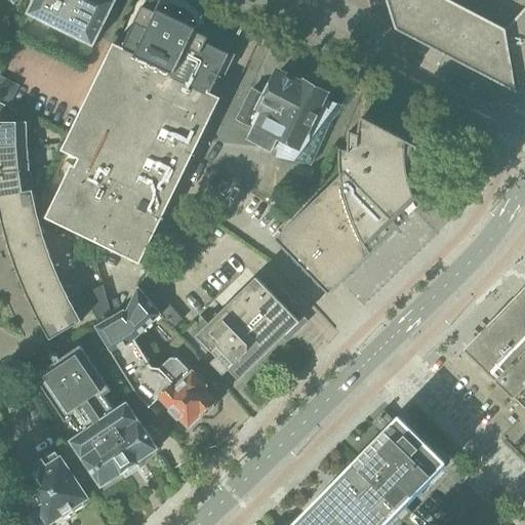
[(34,0),(28,15),(94,48),(117,0),(34,0)]
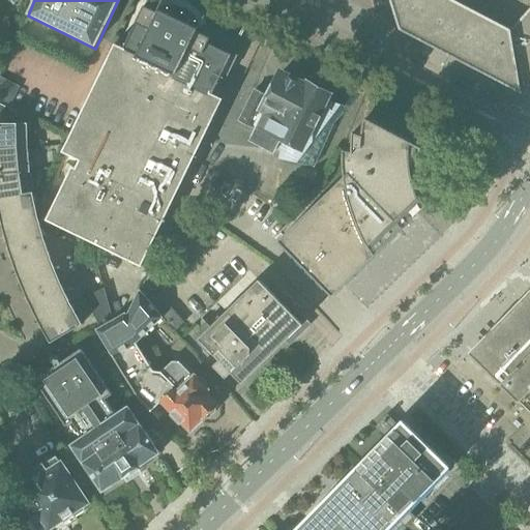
[(529,0),(390,0),(396,18),(400,27),(401,29),(403,30),(419,39),(421,40),(448,54),(450,55),(476,69),(478,70),(505,84),(507,85),(523,93),(529,85),(529,0)]
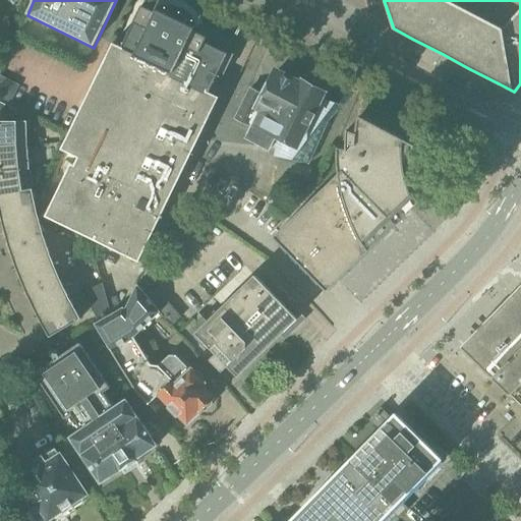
[(142,5),(122,47),(113,43),(62,150),(78,158),(74,165),(71,163),(46,216),(139,262),(220,97),(210,92),(221,68),(224,69),(230,56),(228,54),(228,53),(206,42),(208,37),(142,5)]
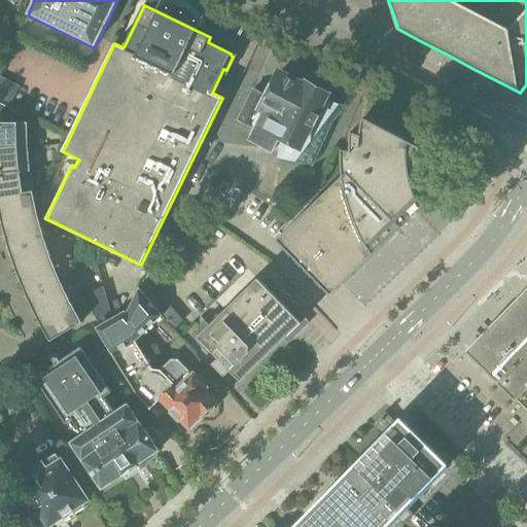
[(325,98),(327,94),(307,83),(306,85),(279,72),(267,97),(253,91),(239,119),(257,130),(253,138),(282,151),(280,159),(313,166),(330,129),(325,127),(343,106),(325,98)]
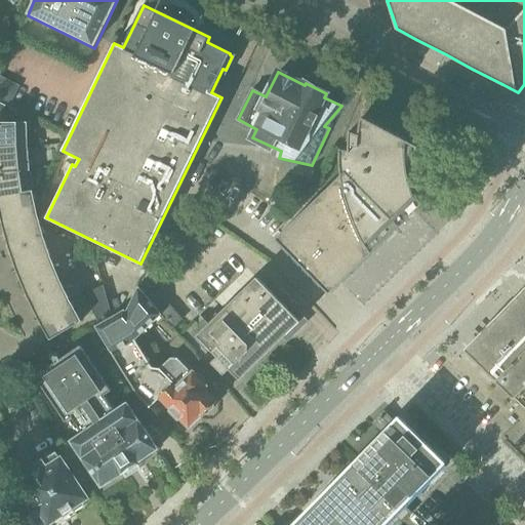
[(0,101),(7,106),(17,85),(0,76),(0,101)]
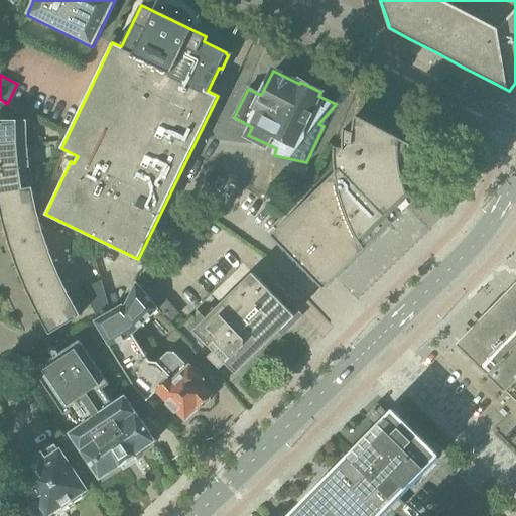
[(0,101),(0,114),(16,115),(16,110),(0,101)]
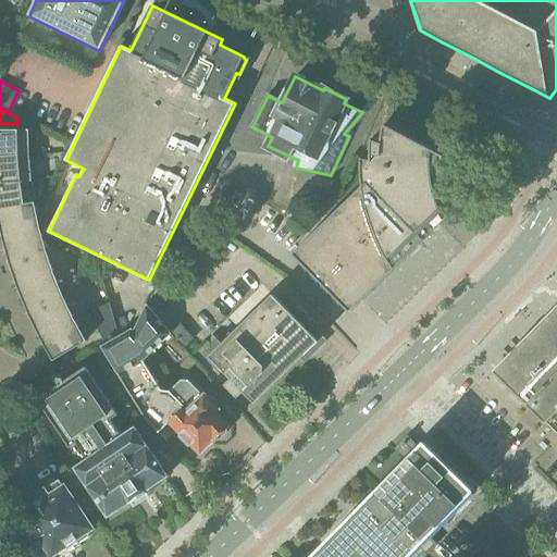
[(311,235),(294,252),(350,311),(353,309),(419,245),(425,239),(420,234),(435,219),(443,212),(441,208),(440,205),(438,200),(437,197),(436,193),(435,189),(434,185),(433,174),(432,166),(432,160),(432,150),(433,149),(384,123),(383,130),(382,136),(382,143),(373,139),(374,138),(372,138),(372,146),(371,158),(363,157),(362,157),(362,177),(363,185),(311,235)]
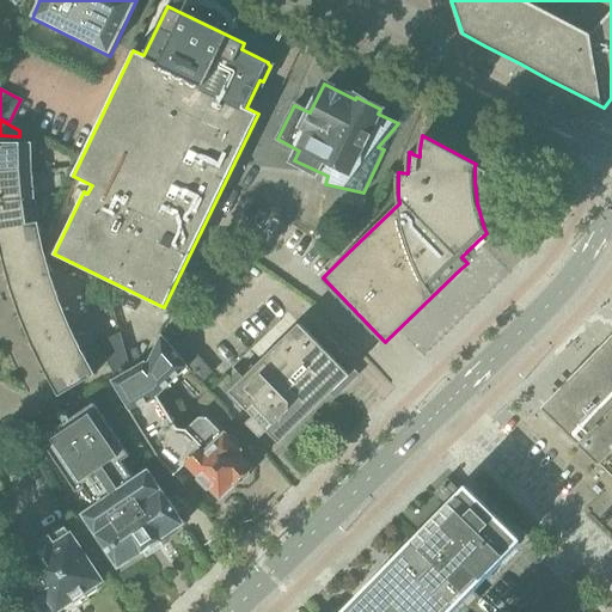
[(6,144),(0,142),(0,172),(32,171),(32,144),(6,144)]
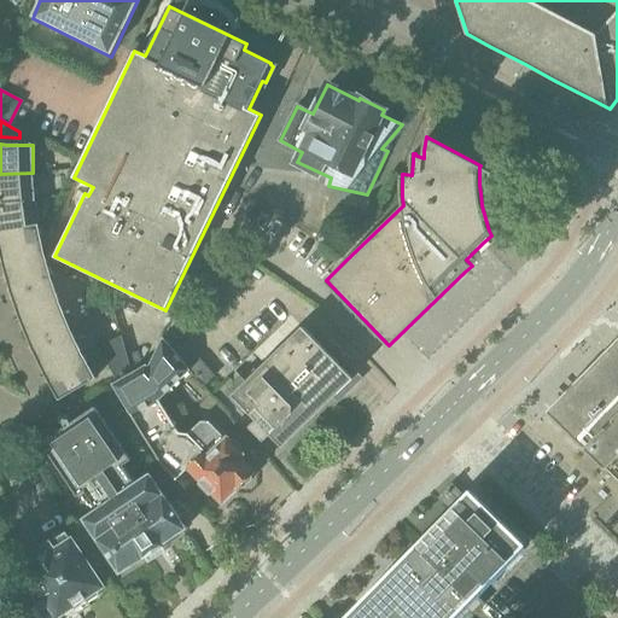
[(33,173),(0,174),(0,203),(35,199),(33,173)]
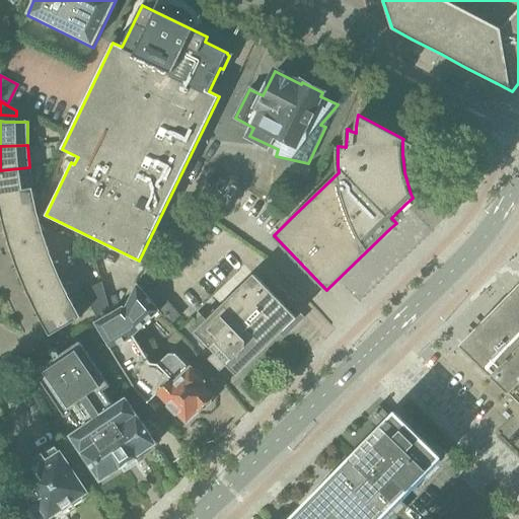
[(29,167),(0,170),(0,196),(32,190),(29,168),(29,167)]
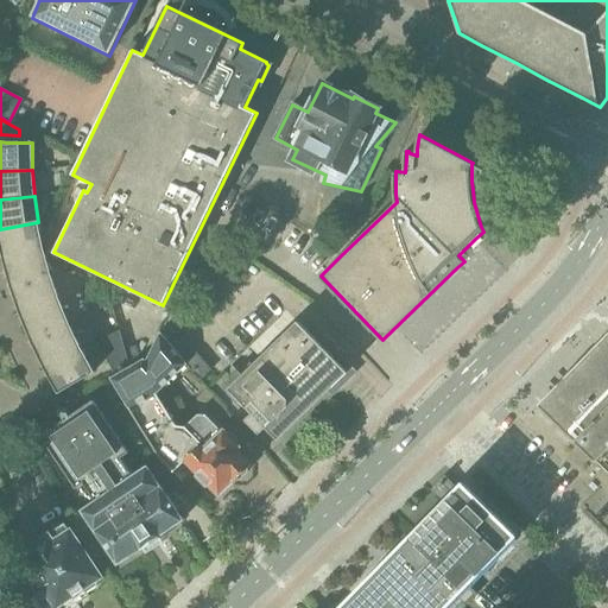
[(38,222),(0,229),(0,241),(4,259),(44,248),(39,222),(38,222)]
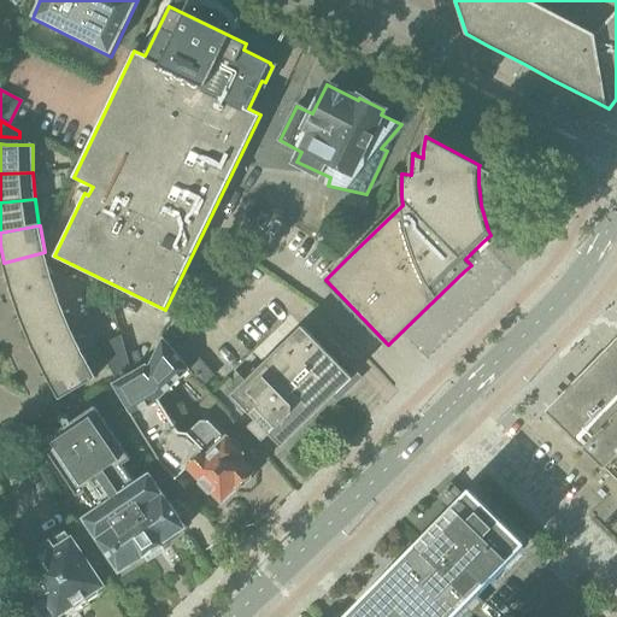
[(45,252),(4,263),(11,291),(52,278),(45,252)]
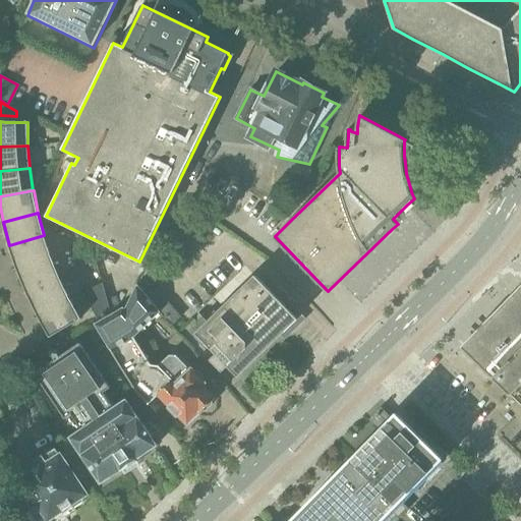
[(44,235),(9,245),(17,269),(51,256),(44,235)]
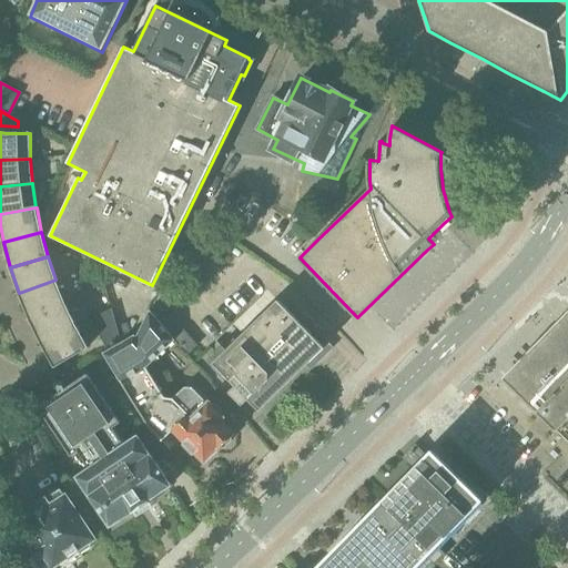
[(56,280),(19,293),(29,318),(66,302),(56,280)]
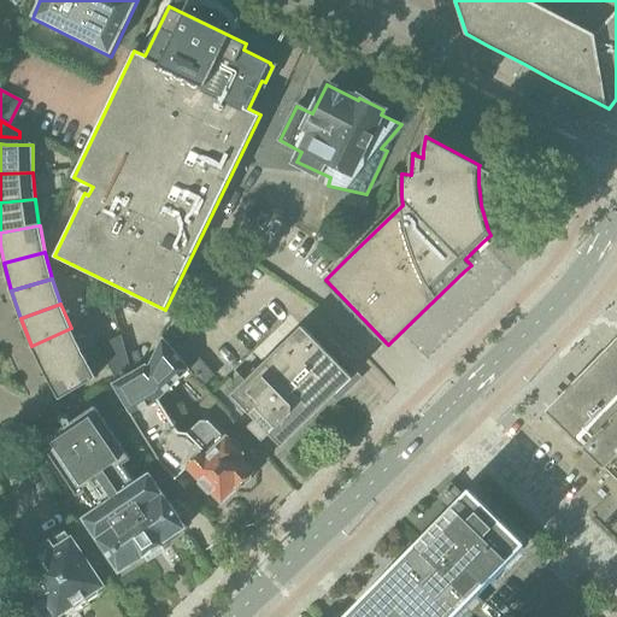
[(282,446),(333,397),(353,377),(303,325),(233,394),(257,419),(251,424),(264,439),(270,433),(282,446)]
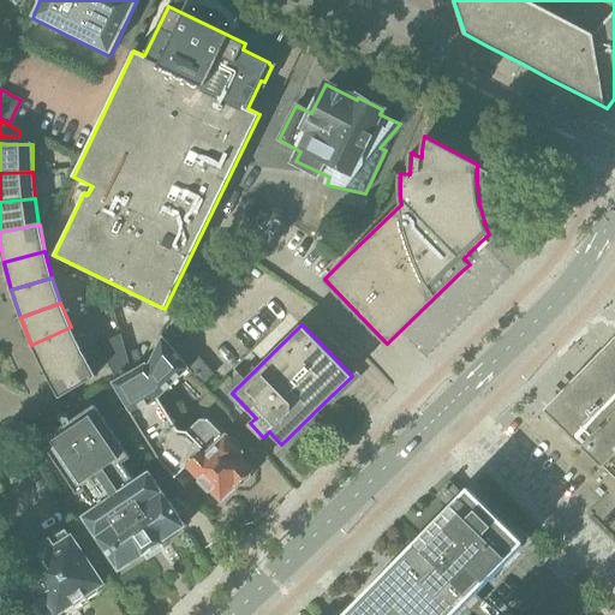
[(82,352),(71,327),(31,345),(45,371),(82,352)]
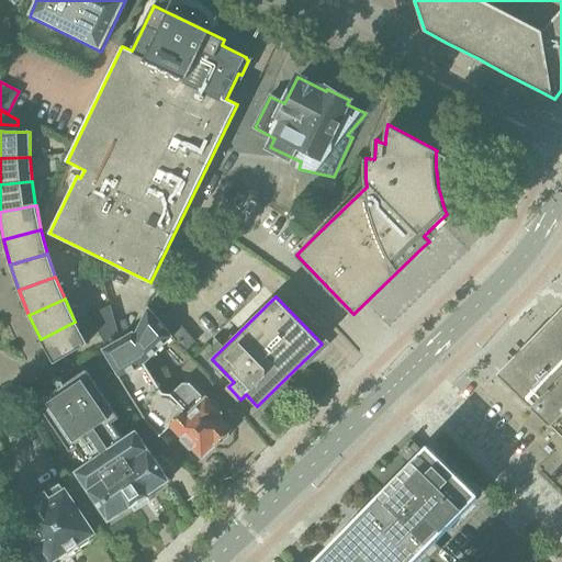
[(90,316),(105,345),(121,337),(111,305),(90,316)]
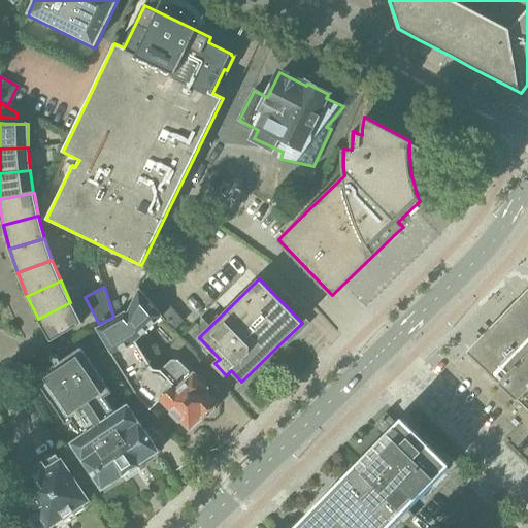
[(159,311),(139,288),(126,314),(125,311),(95,327),(118,363),(125,374),(137,394),(153,410),(163,401),(190,430),(219,403),(206,391),(209,388),(195,373),(193,375),(175,357),(161,370),(153,369),(136,342),(162,318),(163,317),(159,311)]
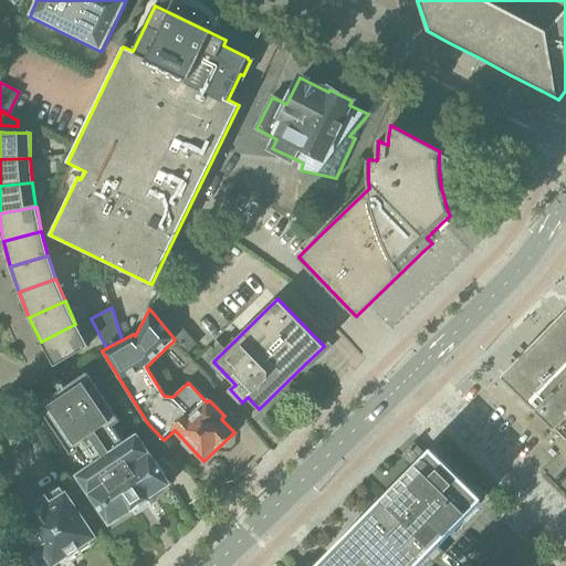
[(565,310),(501,377),(554,429),(562,422),(565,426),(565,310)]
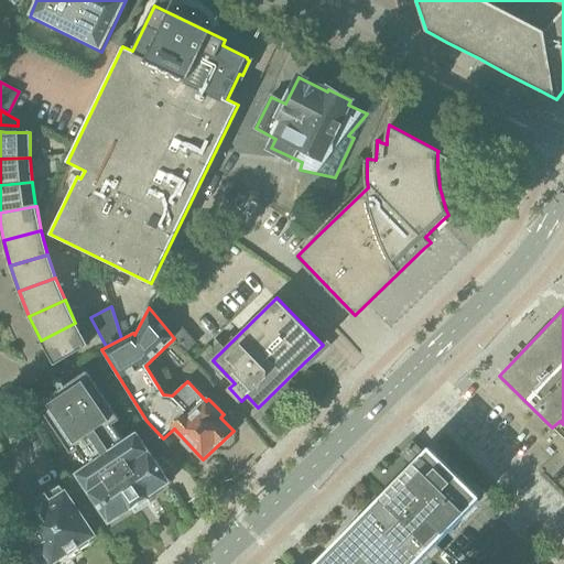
[(88,345),(75,323),(41,340),(55,365),(88,345)]
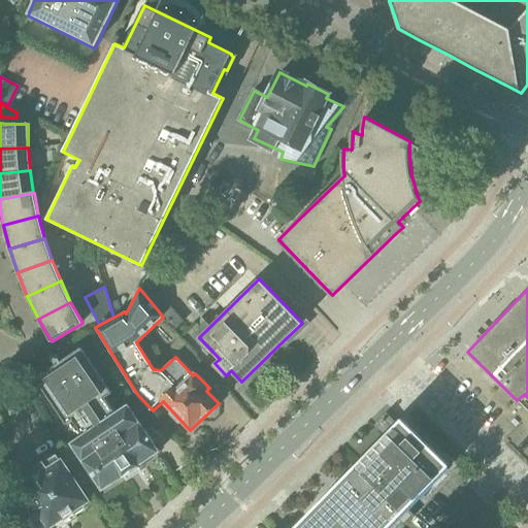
[(159,311),(163,317),(162,318),(174,331),(185,322),(169,306),(159,311)]
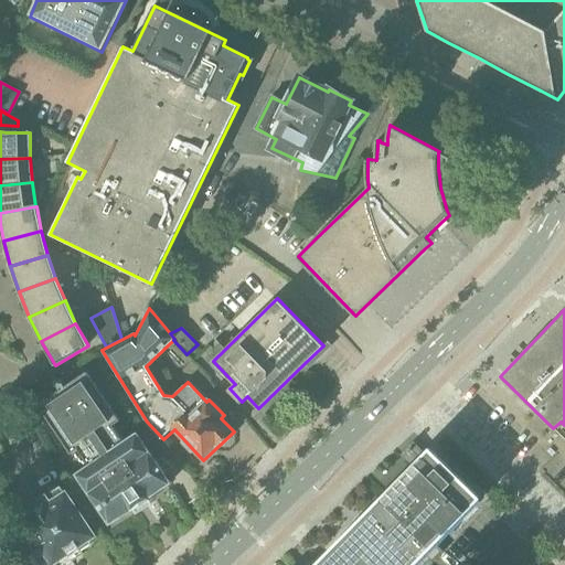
[(136,433),(123,440),(113,426),(119,420),(86,372),(36,405),(71,455),(77,450),(87,465),(75,473),(109,524),(170,483),(136,433)]
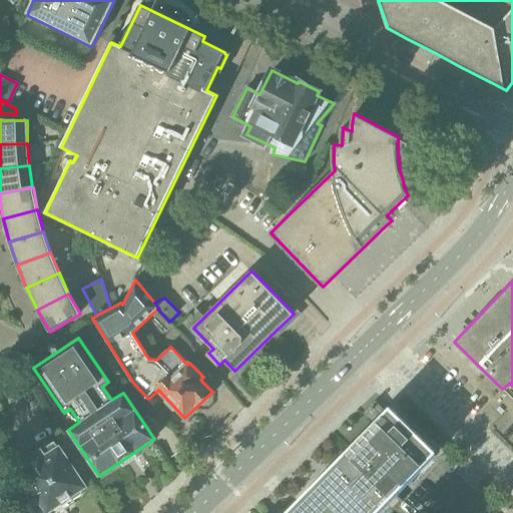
[(436,452),(390,407),(376,421),(285,512),(390,512),(403,500),(396,492),(435,452),(436,452)]
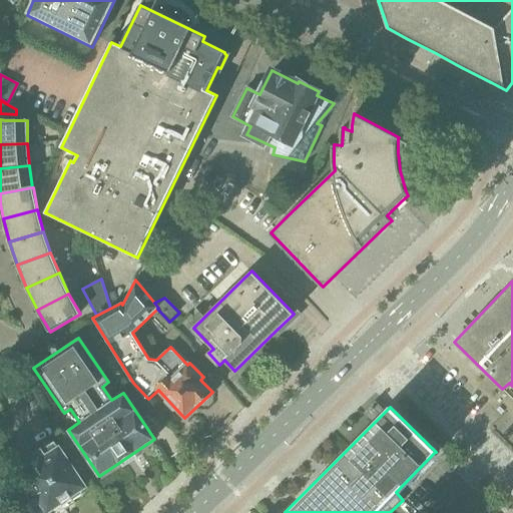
[(27,470),(23,473),(37,494),(32,498),(28,503),(35,512),(42,512),(47,509),(48,511),(67,498),(72,500),(73,500),(82,494),(82,493),(82,488),(85,486),(59,448),(55,442),(41,452),(23,464),(27,470)]
